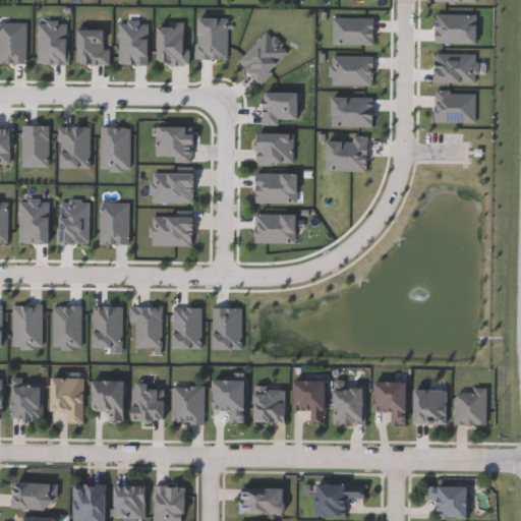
[(110,421),(110,410),(91,409),(92,379),(126,380),(125,422),(110,421)]
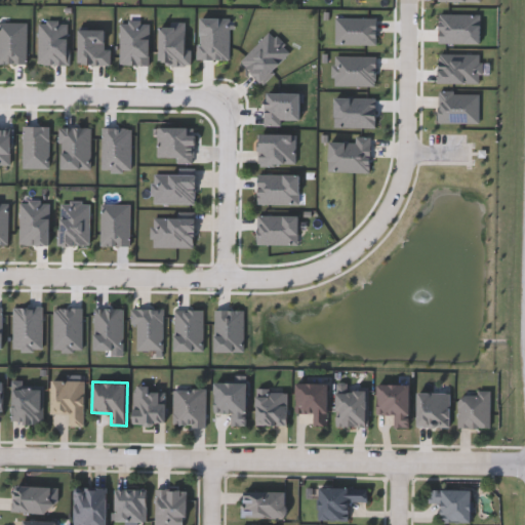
[(247,381),(247,426),(232,426),(232,412),(216,412),(216,381),(247,381)]
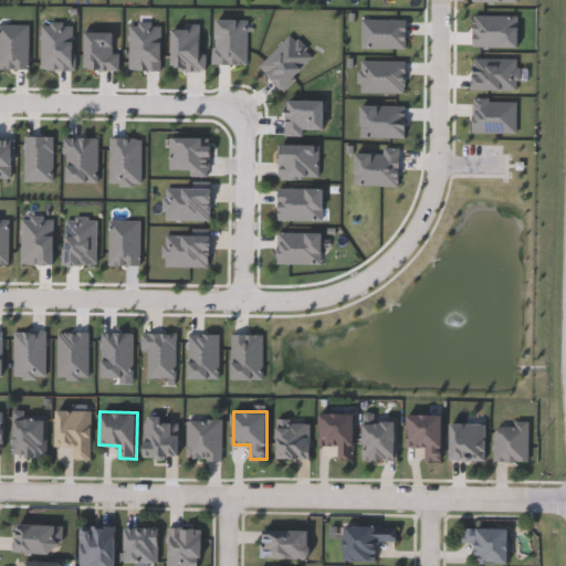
[(338,459),(338,444),(320,444),(320,412),(355,412),(355,459),(338,459)]
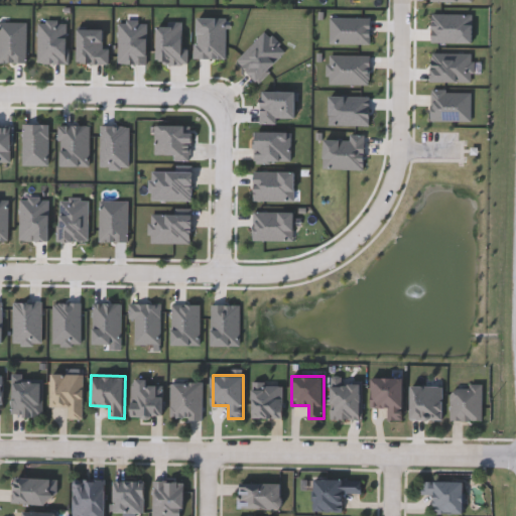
[(11,377),(43,377),(43,414),(11,414),(11,377)]
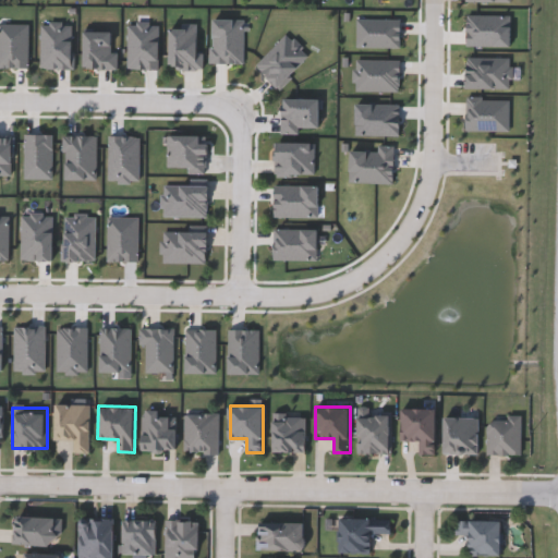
[(402,440),(402,409),(437,409),(437,455),(421,455),(421,440),(402,440)]
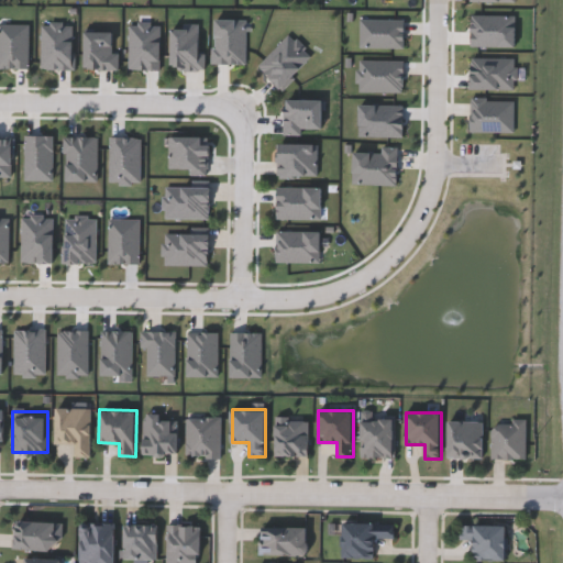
[(220,417),(220,456),(186,456),(186,417),(220,417)]
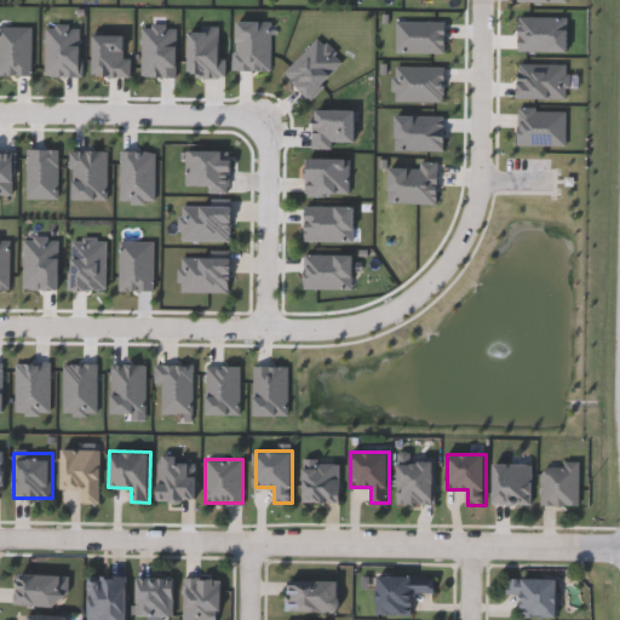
[(399,503),(399,459),(435,459),(435,503),(399,503)]
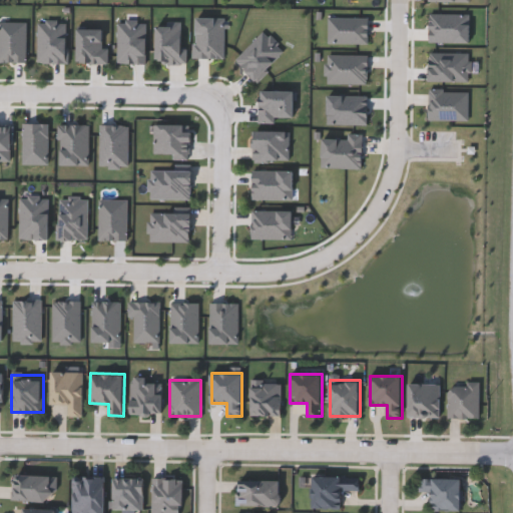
[(440,417),(410,417),(410,382),(440,382),(440,417)]
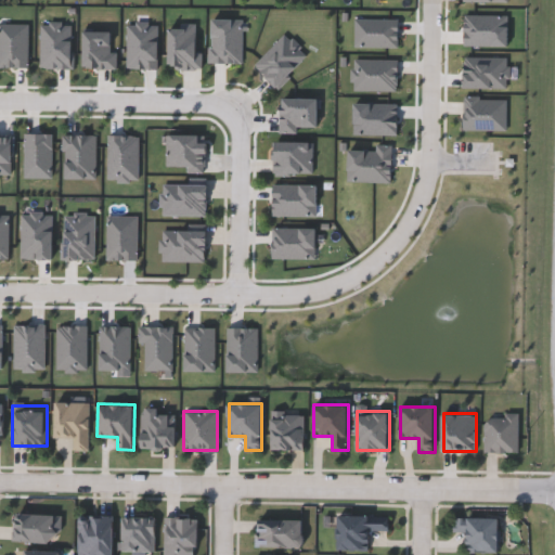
[(485,452),(485,415),(518,415),(518,452),(485,452)]
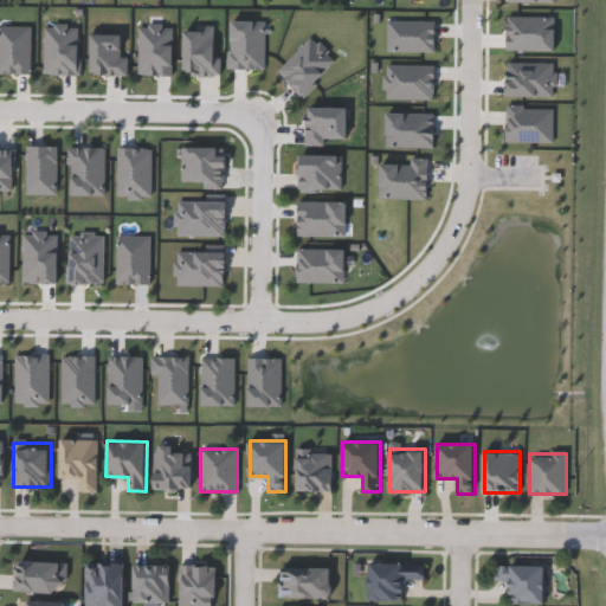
[(86,605),(86,562),(124,562),(124,605),(86,605)]
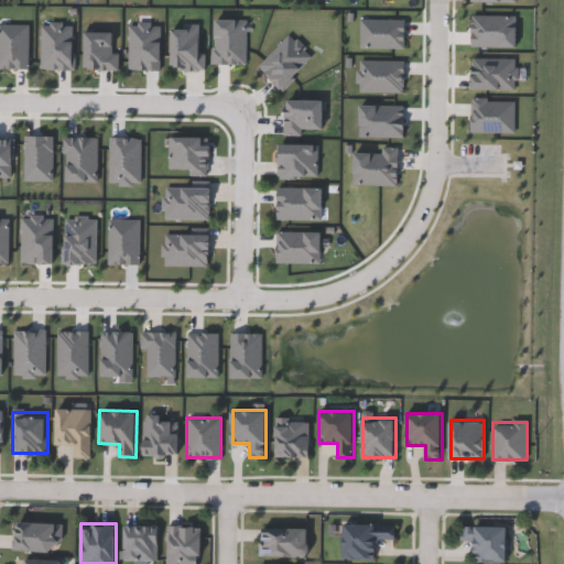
[(376,560),(344,560),(344,523),(396,523),(396,539),(376,539),(376,560)]
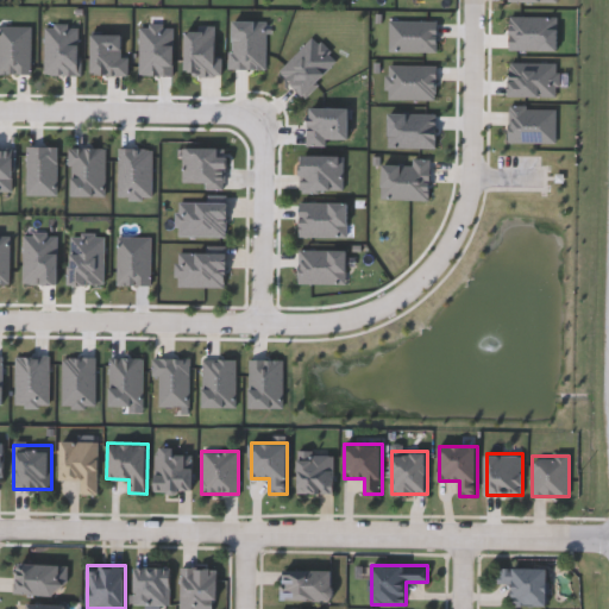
[(180,608),(180,567),(218,567),(217,608),(180,608)]
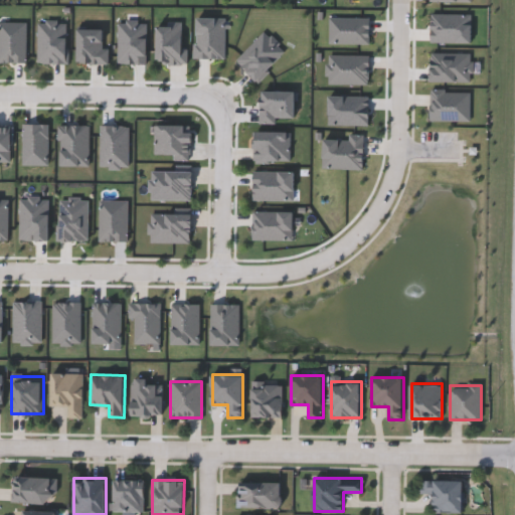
[(434,493),(421,493),(421,480),(464,480),(464,512),(434,512),(434,493)]
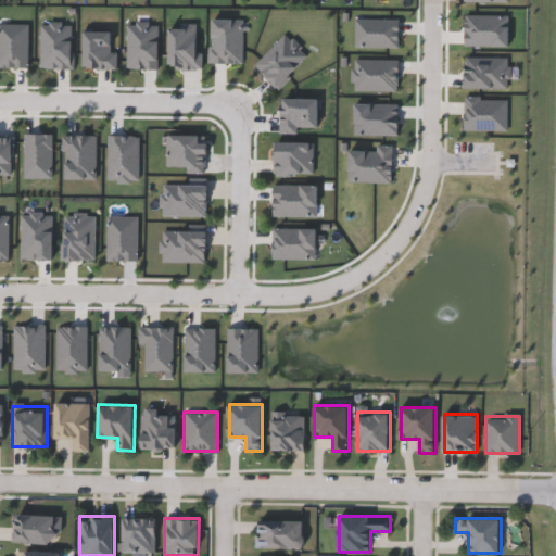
[(256,548),(256,521),(304,521),(304,548),(256,548)]
